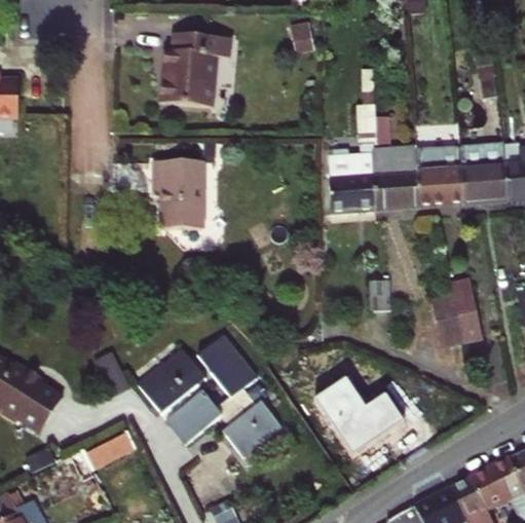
[(409,0),(410,12),(422,11),(421,0),(409,0)]
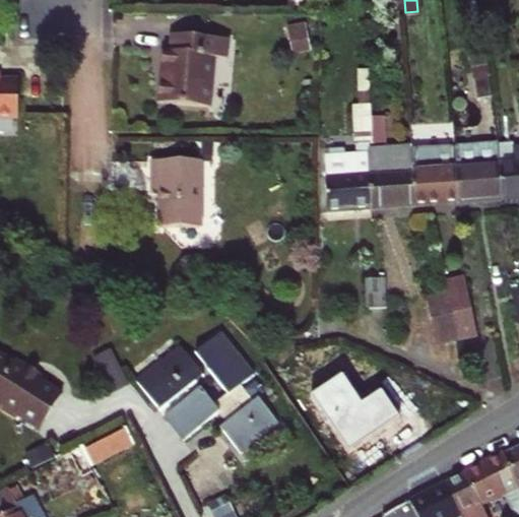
[(306,26),(292,29),(296,48),(309,45),(306,26)]
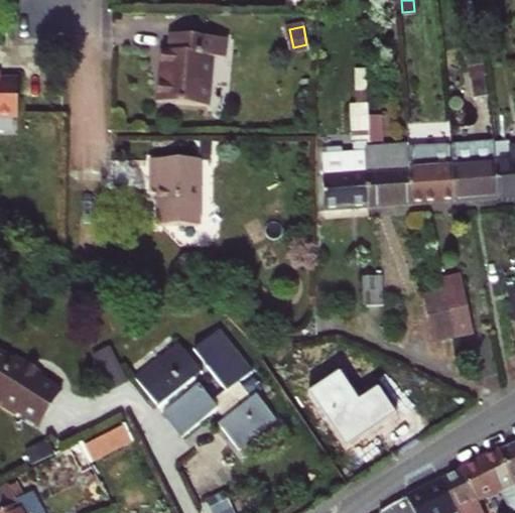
[(213,51),(225,51),(226,33),(170,29),(169,46),(163,45),(159,97),(210,100),(213,51)]
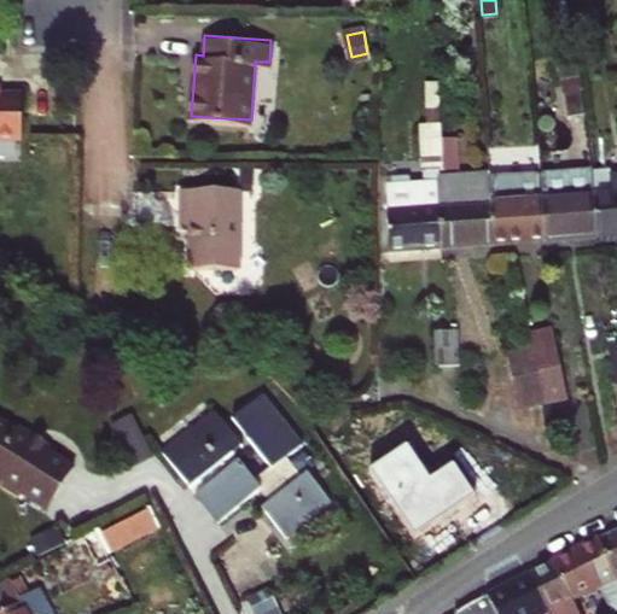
[(581,87),(576,59),(560,62),(565,89),(581,87)]
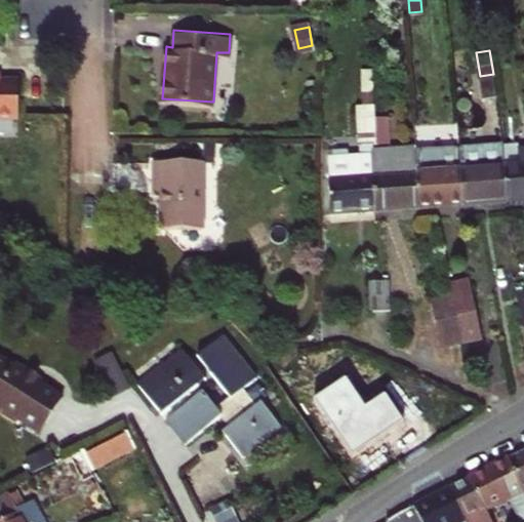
[(372,102),(371,69),(361,70),(361,103),(372,102)]
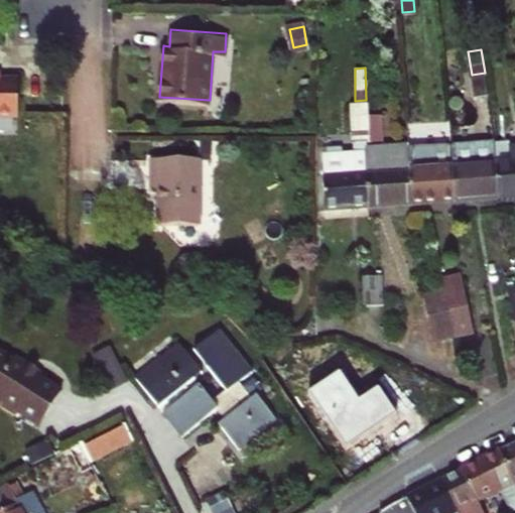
[(0,112),(18,114),(19,74),(0,73),(0,112)]
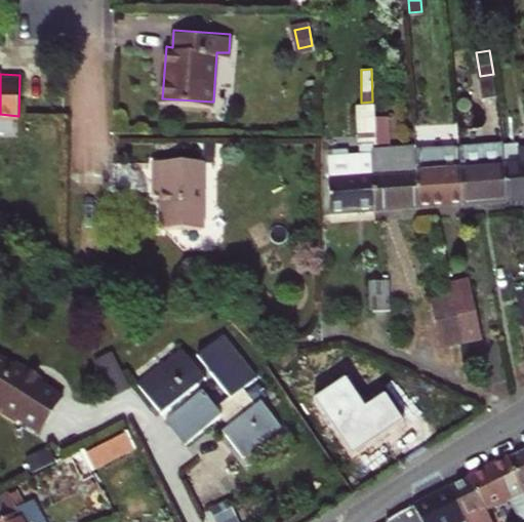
[(373,141),(372,102),(361,103),(357,103),(359,141),(373,141)]
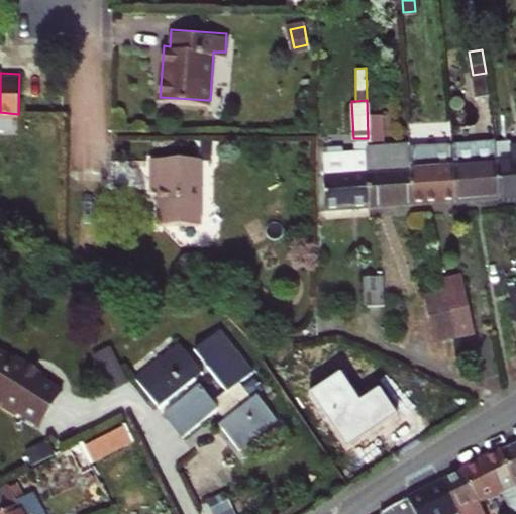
[(382,100),(367,100),(368,138),(384,138),(382,100)]
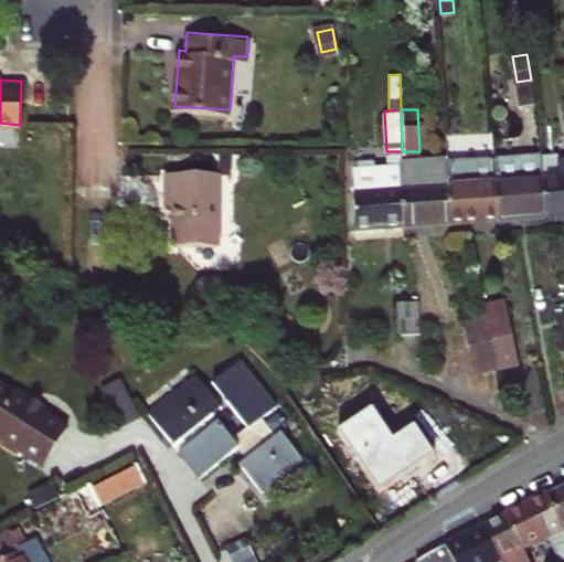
[(545,212),(543,175),(541,151),(492,156),(497,215),(545,212)]
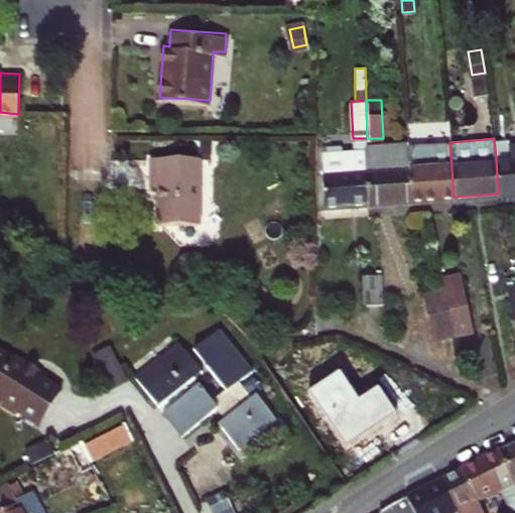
[(496,159),(498,194),(514,191),(514,141),(510,142),(510,154),(514,154),(514,158),(496,159)]
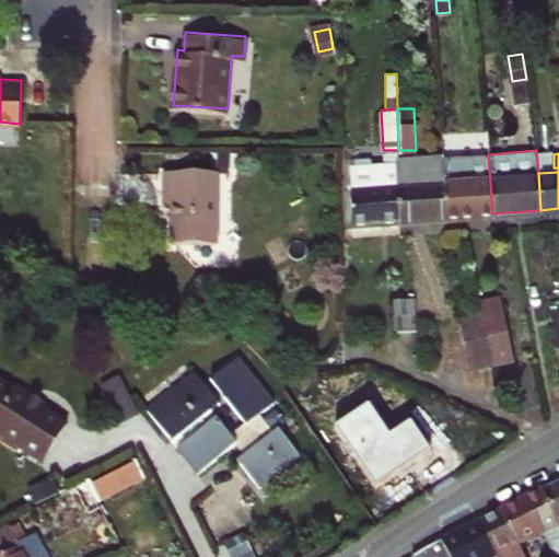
[(492,213),(488,154),(443,158),(445,217),(492,213)]
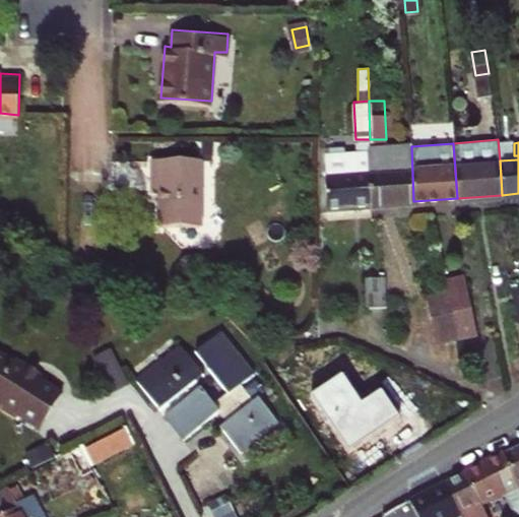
[(413,201),(411,146),(370,150),(371,205),(413,201)]
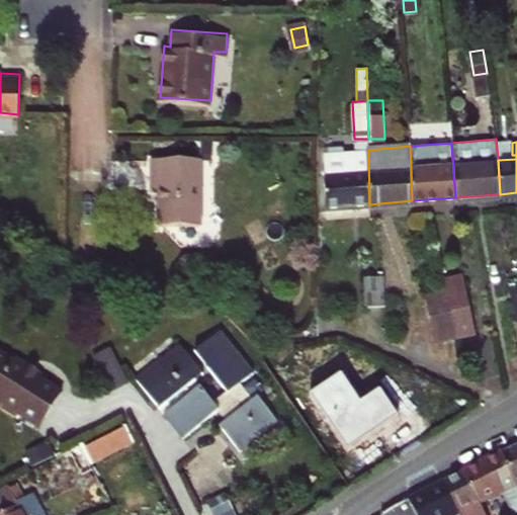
[(369,204),(368,150),(324,153),(325,207),(369,204)]
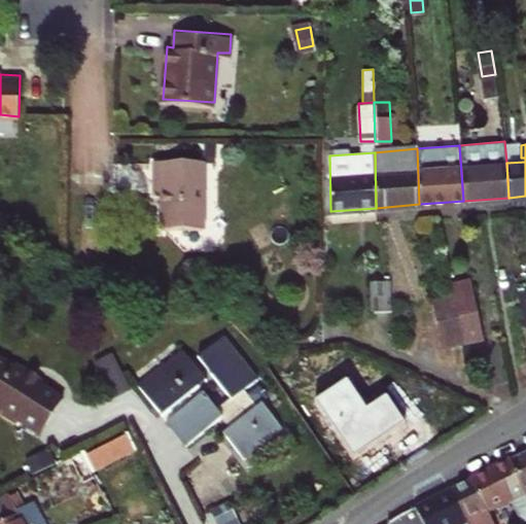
[(204,225),(204,160),(154,160),(154,186),(162,187),(162,225),(204,225)]
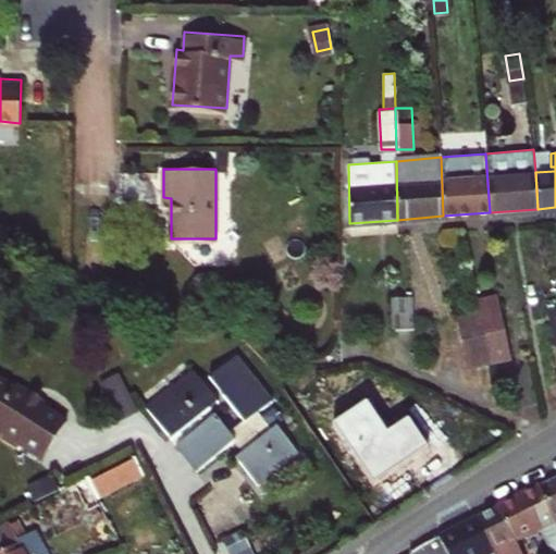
[(414,325),(412,295),(394,295),(394,325),(414,325)]
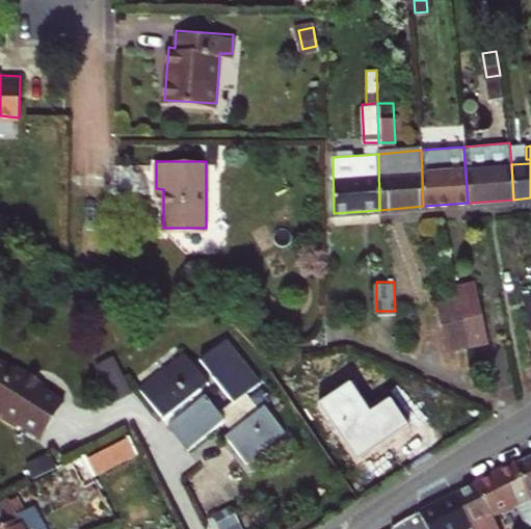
[(457,300),(469,345),(486,341),(473,283),(454,287),(456,295),(457,300)]
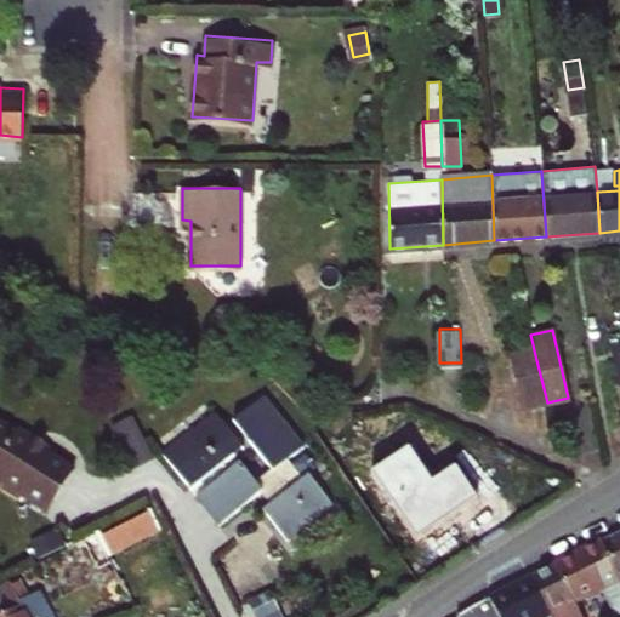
[(510,355),(534,350),(533,344),(508,349),(510,355)]
